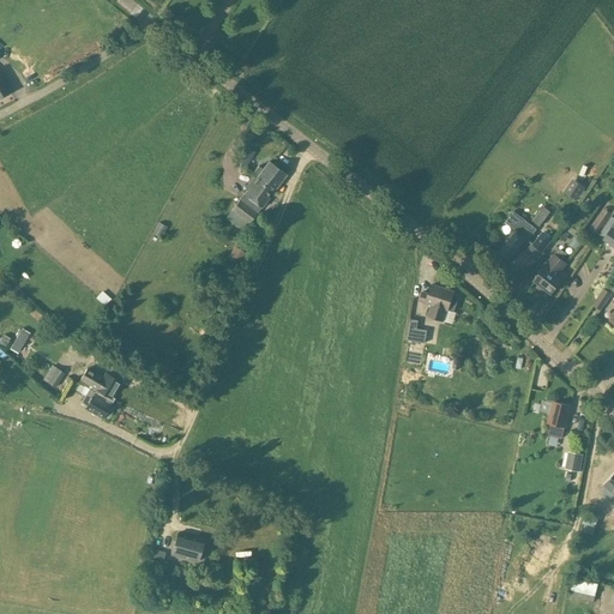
[(246,228),(262,209),(269,198),(268,197),(271,192),(272,193),(287,175),(269,162),(232,211),(242,218),(239,223),(246,228)]
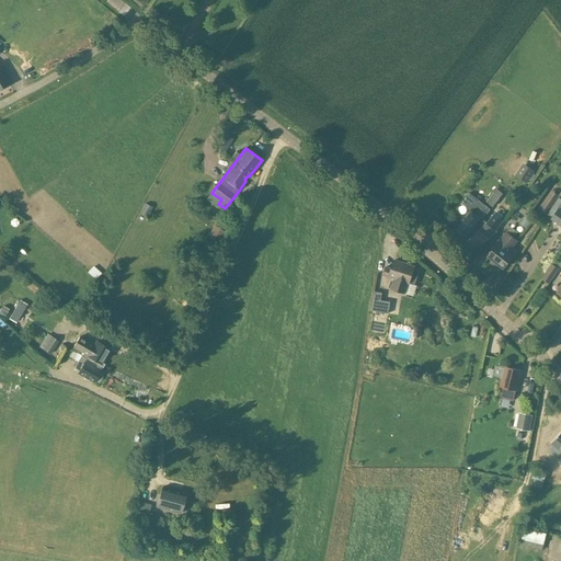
[(523,163),(515,175),(527,184),(529,181),(531,182),(535,176),(533,174),(535,172),(523,163)]
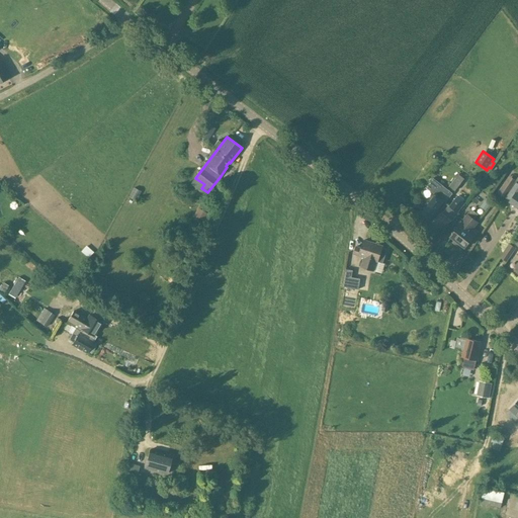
[(458,174),(449,186),(454,191),(464,179),(458,174)]
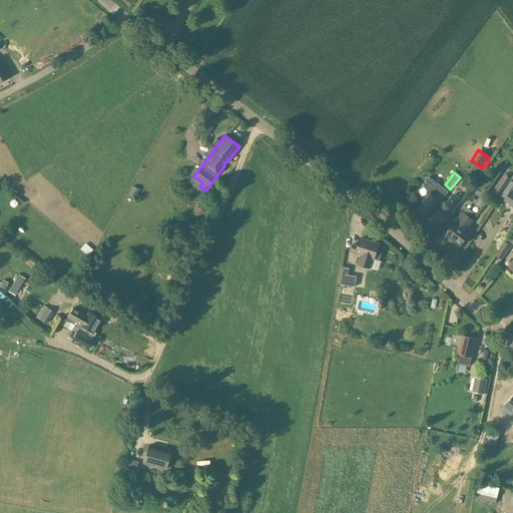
[(504,173),(493,191),(500,196),(512,178),(504,173)]
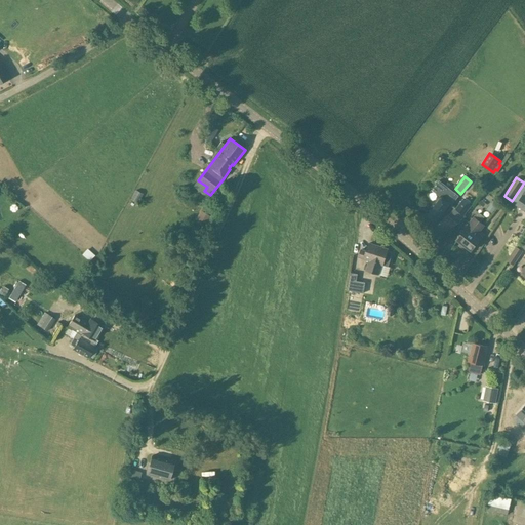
[(437,224),(450,206),(458,196),(439,180),(432,191),(440,197),(426,215),(437,224)]
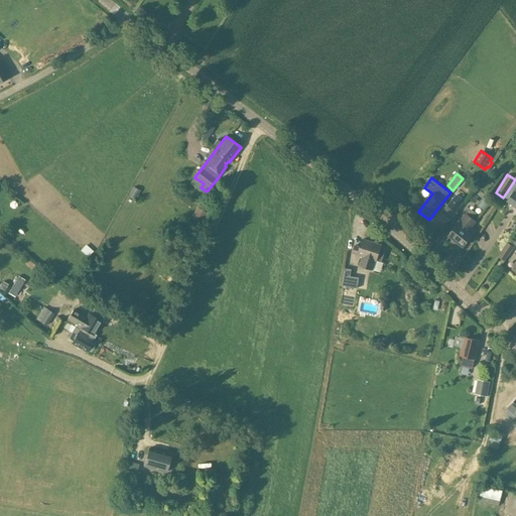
[(515,182),(514,181),(504,197),(509,201),(508,202),(515,207),(515,182)]
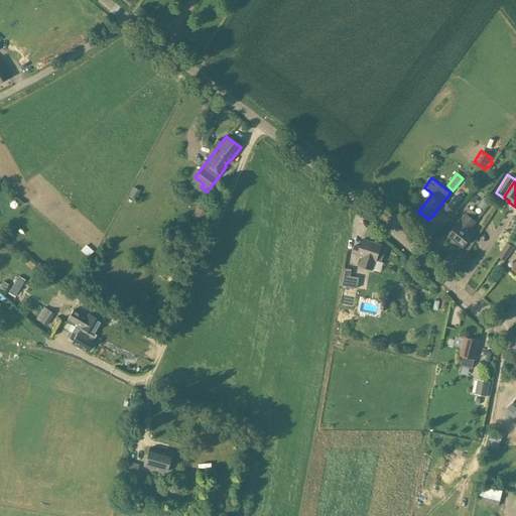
[(128,196),(135,200),(141,190),(134,186),(128,196)]
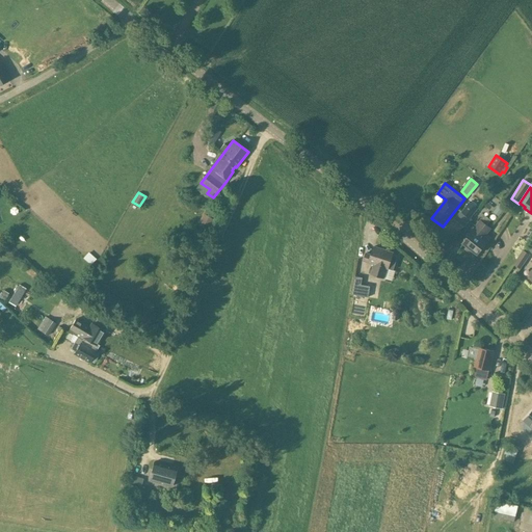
[(452,217),(455,219),(469,202),(466,200),(452,217)]
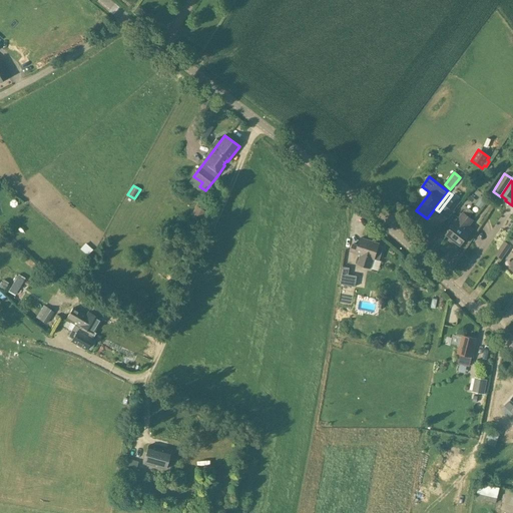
[(461,201),(453,194),(444,204),(453,211),(461,201)]
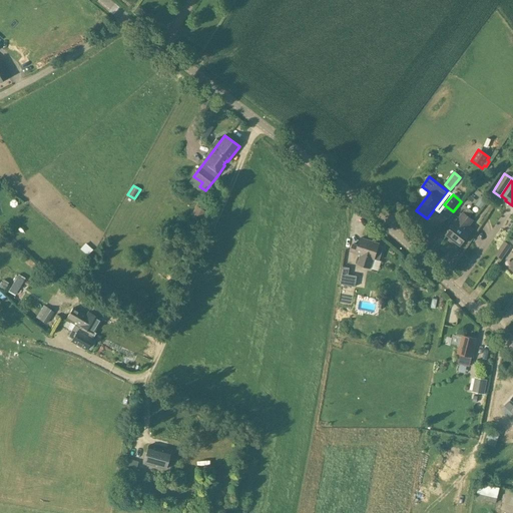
[(196,206),(189,217),(199,223),(206,212),(196,206)]
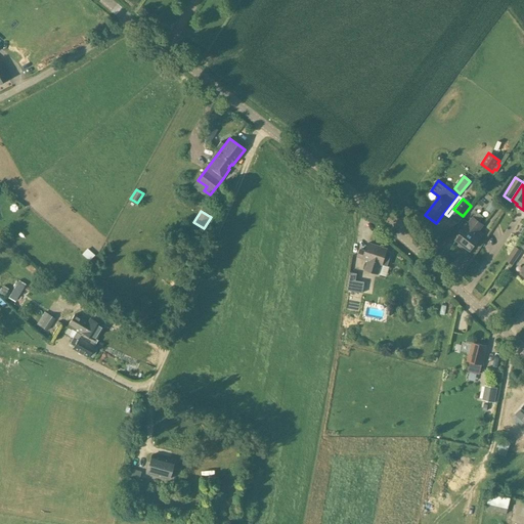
[(480,221),(483,217),(478,212),(474,217),(470,222),(469,222),(456,238),(472,250),(484,233),(480,230),(484,224),(480,221)]
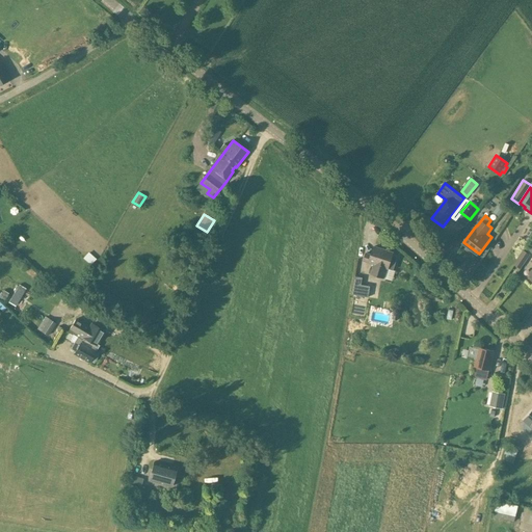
[(363,261),(369,263),(373,264),(372,268),(371,267),(369,273),(371,273),(370,274),(384,278),(388,269),(389,269),(394,253),(374,246),(372,255),(366,253),(363,261)]
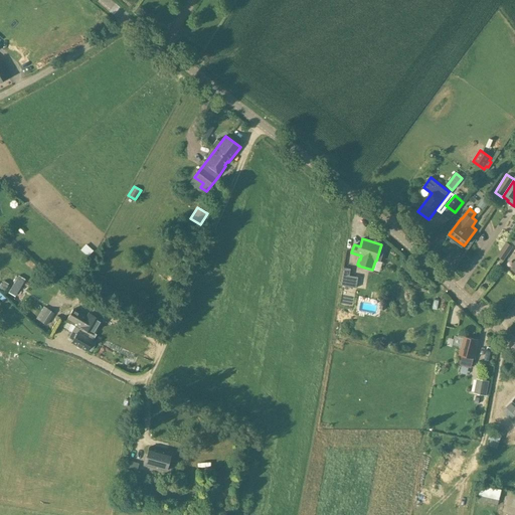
[(509,238),(507,242),(497,256),(504,261),(513,246),(514,244),(514,245),(514,266),(513,269),(514,271),(514,238),(513,241),(509,238)]
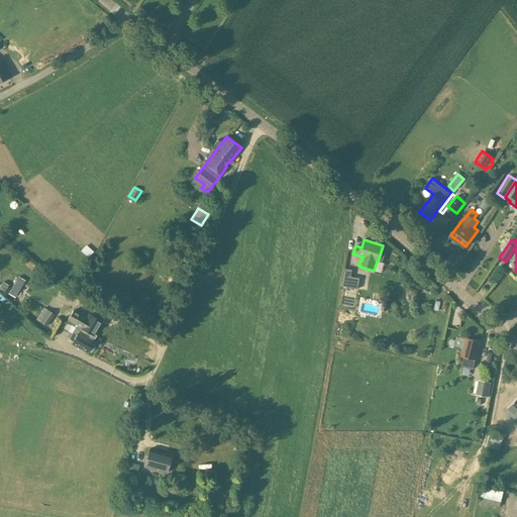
[(345,269),(342,287),(358,289),(359,279),(351,277),(352,270),(345,269)]
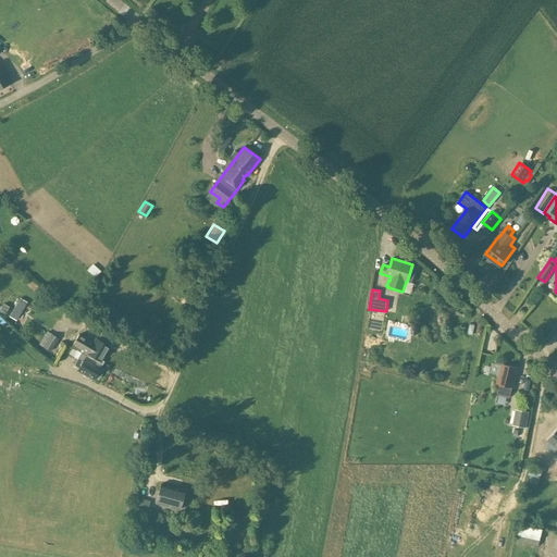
[(17,301),(11,312),(8,317),(15,320),(17,317),(26,302),(19,298),(17,301)]
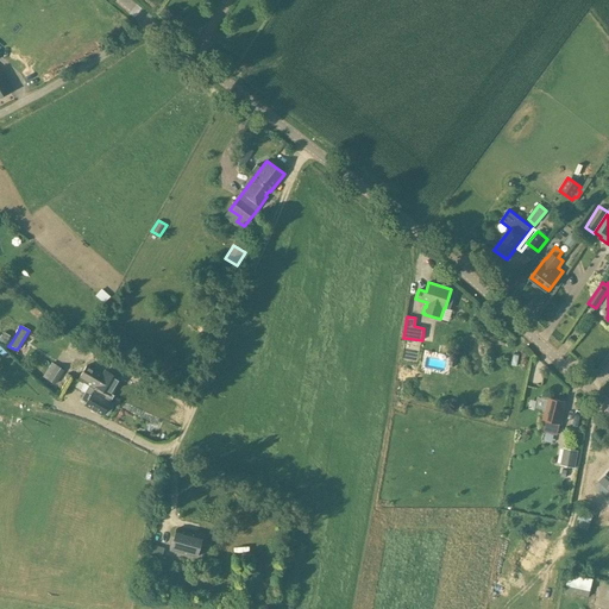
[(52,362),(43,376),(55,384),(64,370),(52,362)]
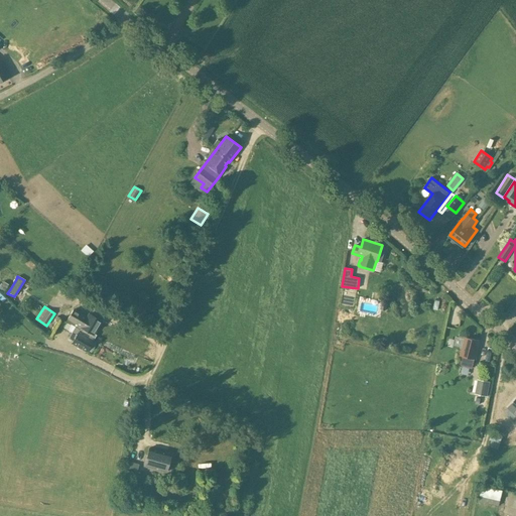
[(67,321),(67,323),(70,325),(71,325),(71,324),(76,327),(74,330),(93,341),(96,335),(94,334),(101,321),(89,314),(87,317),(74,309),(67,321)]
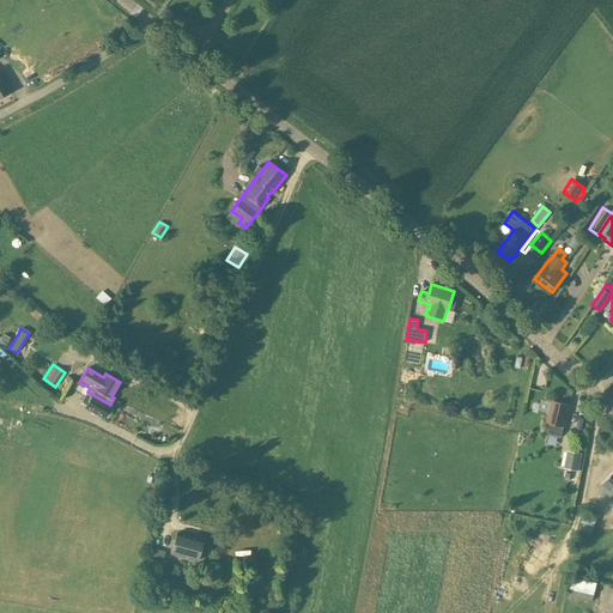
[(110,405),(87,392),(85,395),(82,402),(87,406),(85,408),(103,418),(104,416),(108,418),(114,410),(110,407),(110,405)]
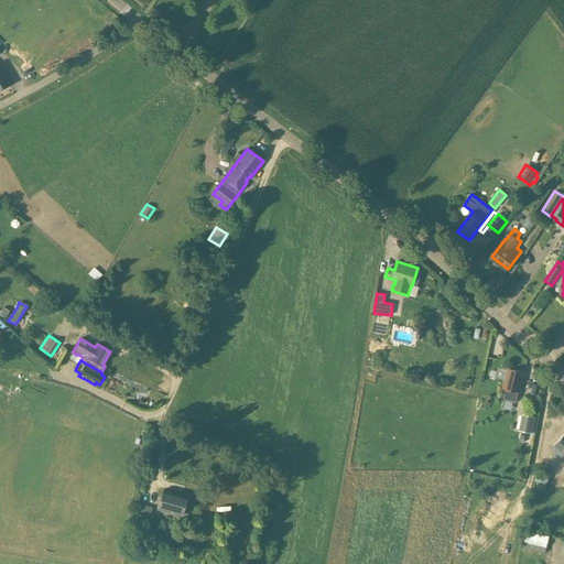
[(502,389),(506,390),(503,400),(516,403),(518,392),(520,393),(524,373),(508,369),(502,389)]
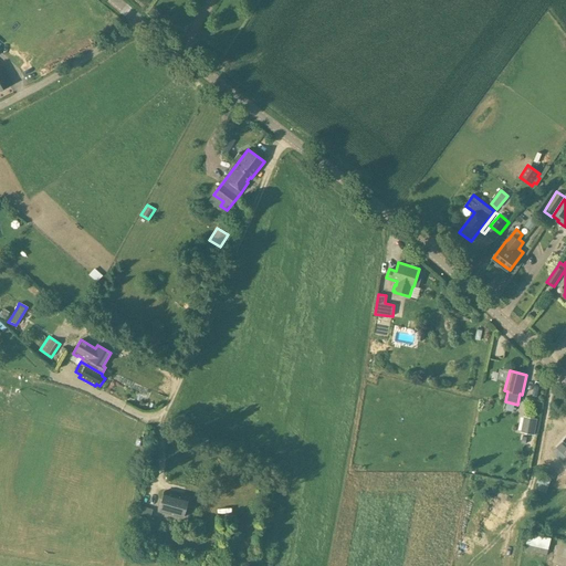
[(535,435),(538,419),(524,417),(521,432),(535,435)]
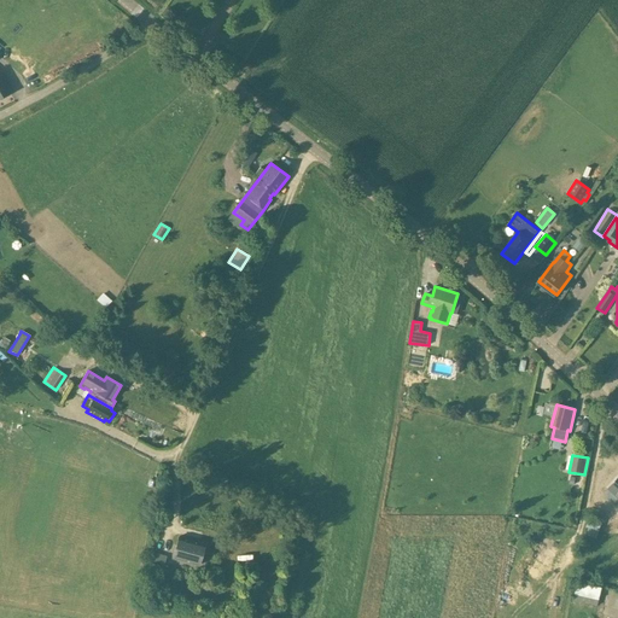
[(602,523),(589,518),(586,528),(599,532),(602,523)]
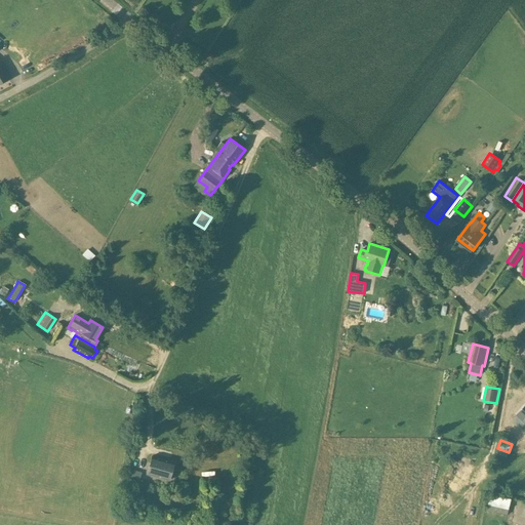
[(174,462),(152,456),(147,475),(169,481),(174,462)]
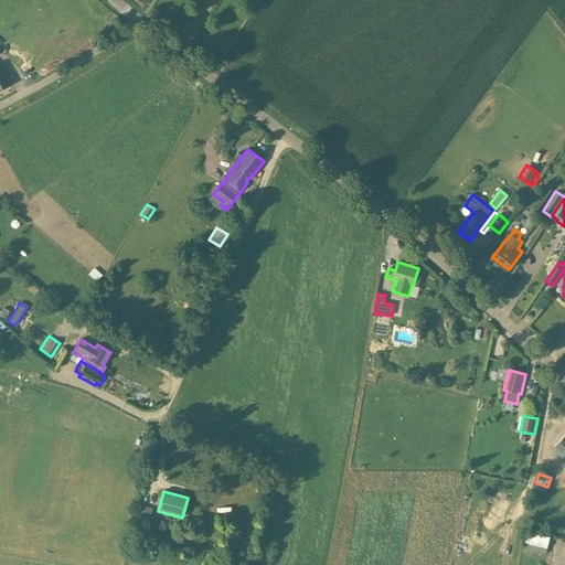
[(528,532),(524,543),(547,548),(551,536),(528,532)]
